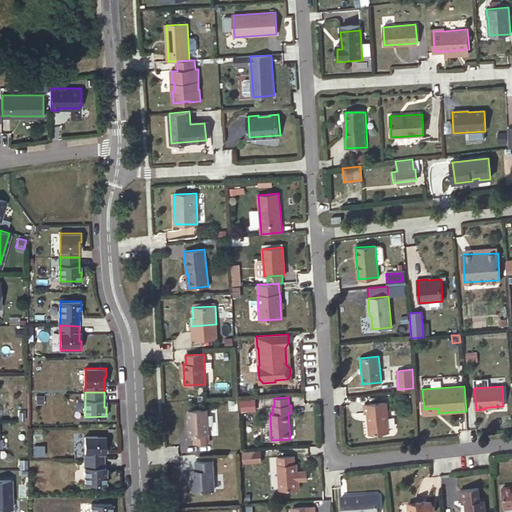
[(241,401),(241,410),(255,409),(254,400),(241,401)]
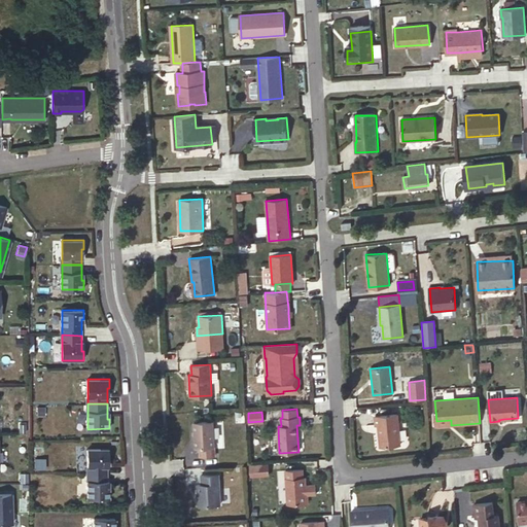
[(401,446),(398,416),(376,417),(377,426),(379,426),(381,448),(401,446)]
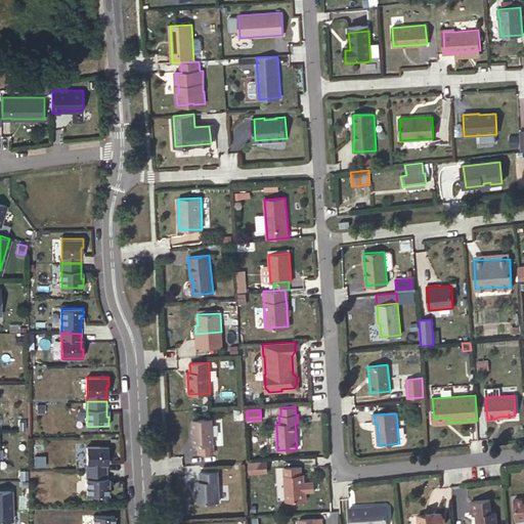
[(212,419),(192,420),(194,445),(213,444),(212,419)]
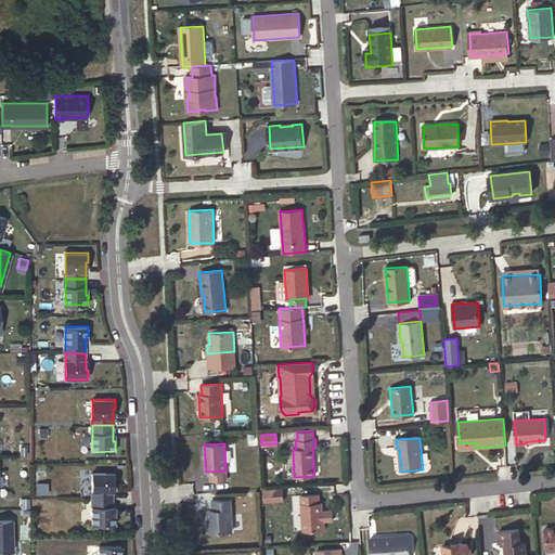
[(28,444),(18,444),(18,454),(28,454),(28,444)]
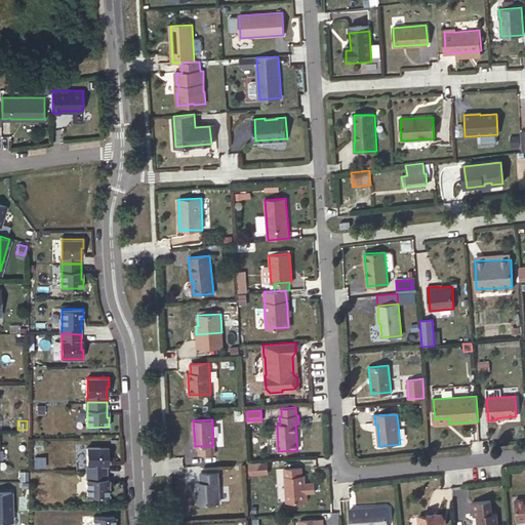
[(109,447),(87,447),(88,472),(108,472),(107,463),(107,456),(109,456),(109,447)]
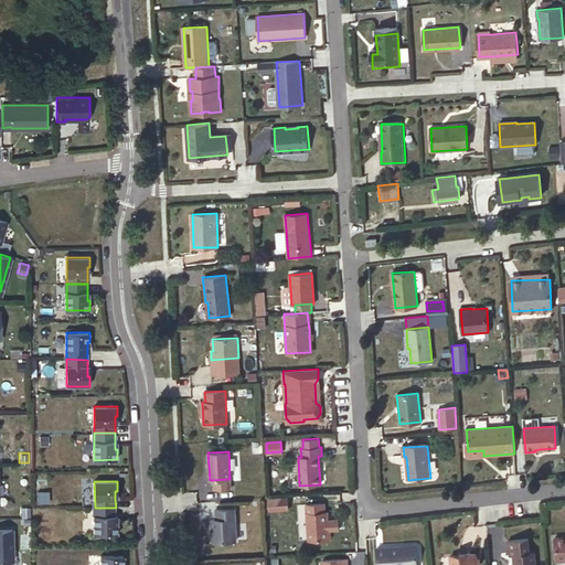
[(267,500),(269,512),(290,510),(289,497),(267,500)]
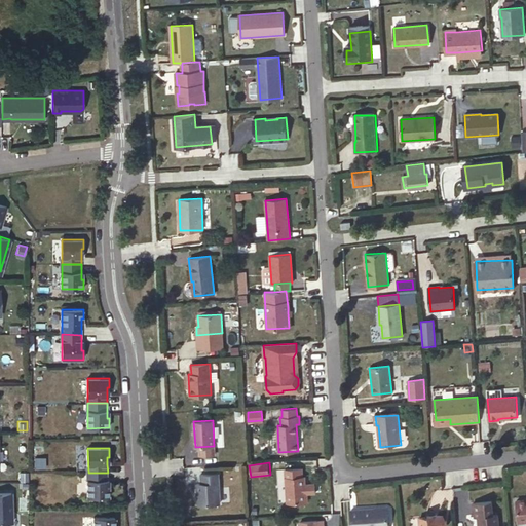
[(302,468),(286,470),(288,503),(307,501),(306,491),(305,491),(304,476),(302,476),(302,468)]
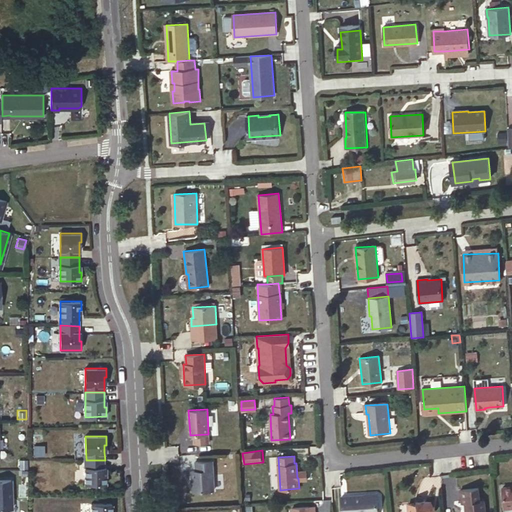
[(105,460),(86,460),(86,484),(107,484),(107,475),(105,475),(105,467),(105,460)]
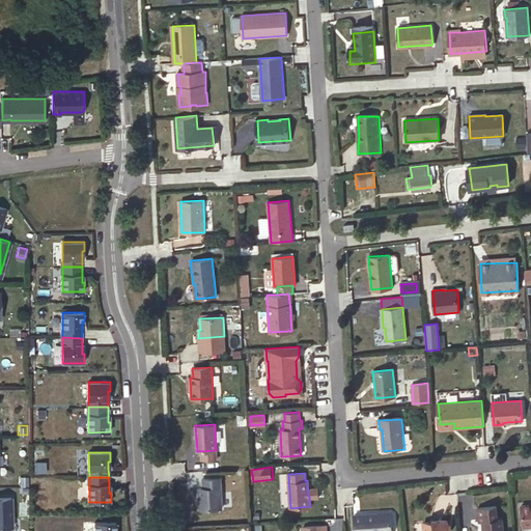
[(220,477),(202,478),(203,486),(199,487),(201,508),(222,507),(220,477)]
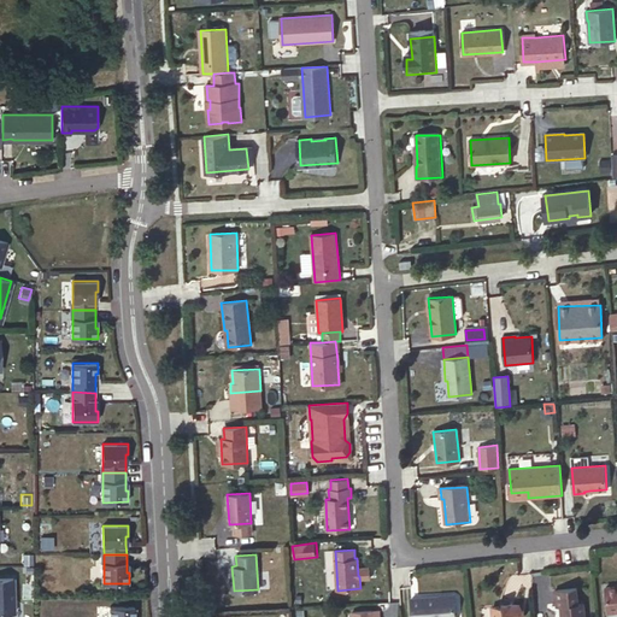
[(0,616),(1,613),(16,612),(15,579),(0,577),(0,616)]
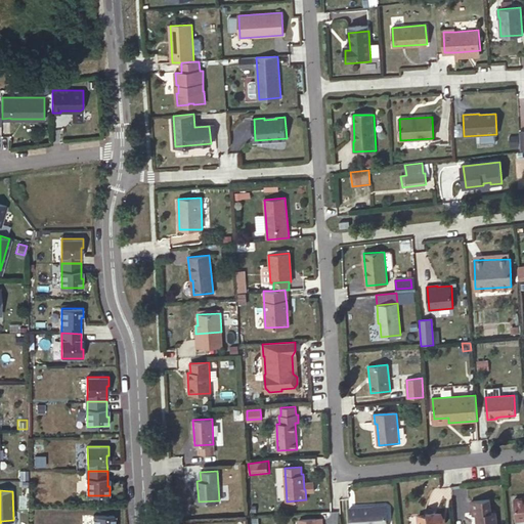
[(523,497),(515,499),(517,520),(523,519),(523,497)]
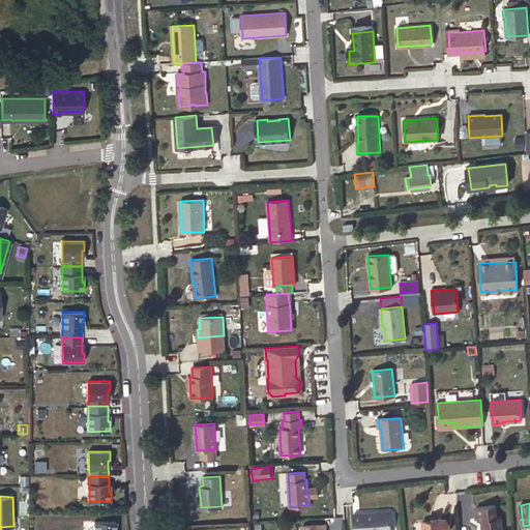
[(496,504),(477,506),(478,521),(481,520),(482,529),(502,529),(501,518),(497,518),(496,504)]
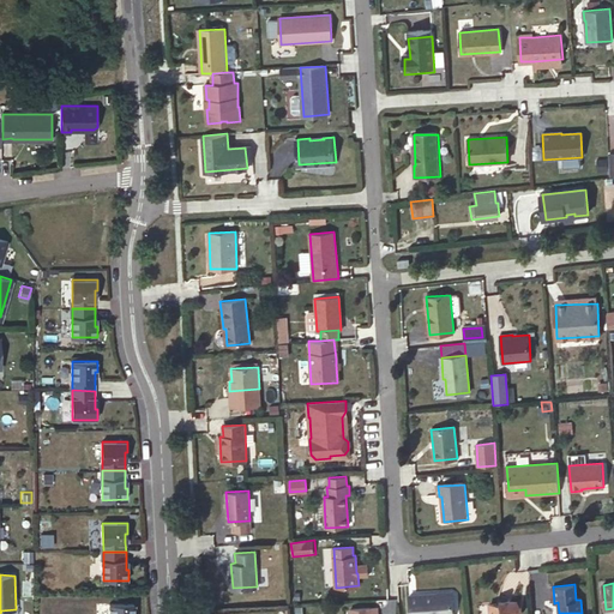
[(452,613),(452,593),(409,594),(409,613),(452,613)]
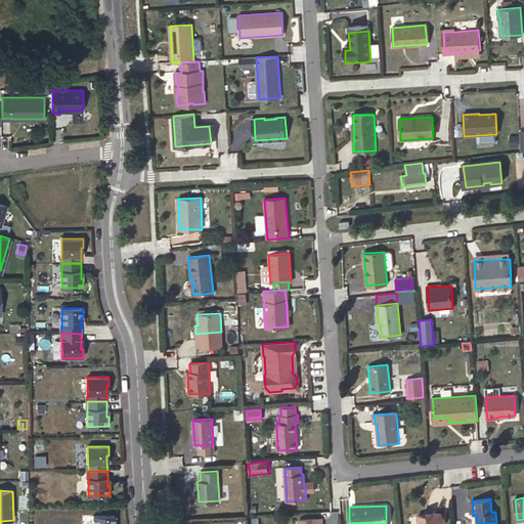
[(440,514),(418,516),(418,523),(435,523),(441,523),(440,514)]
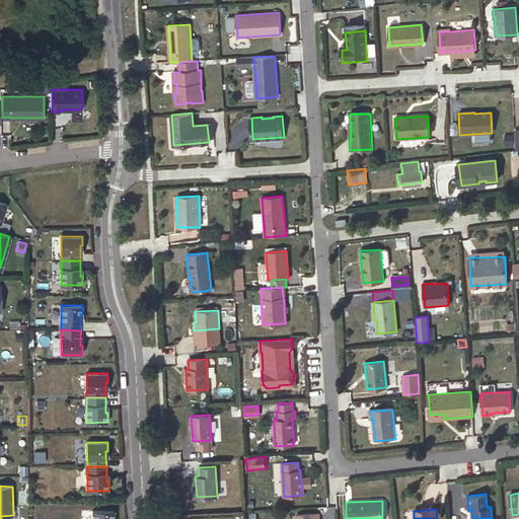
[(115,510),(93,510),(92,518),(112,518),(113,518),(115,518),(115,510)]
